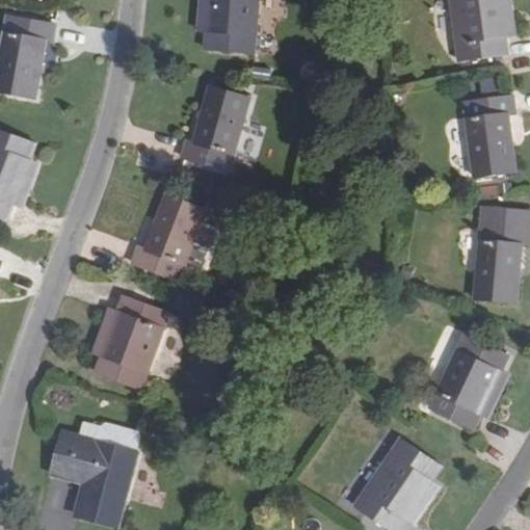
[(199,0),(196,31),(207,32),(210,0),(199,0)]
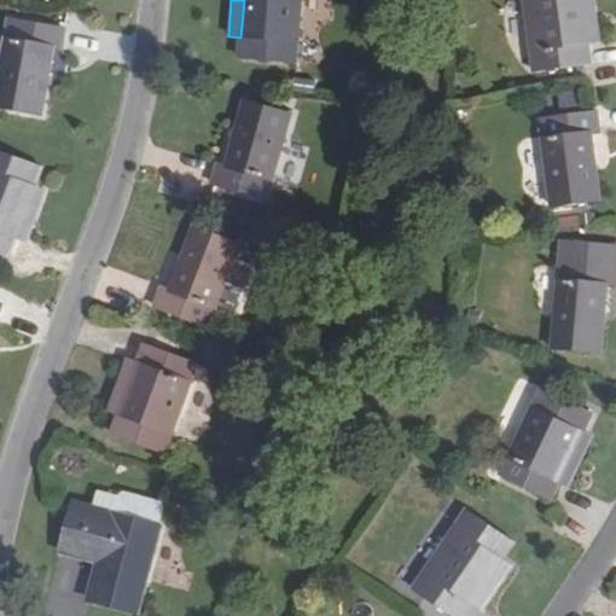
[(244,0),(240,38),(239,58),(295,62),(300,0),(244,0)]
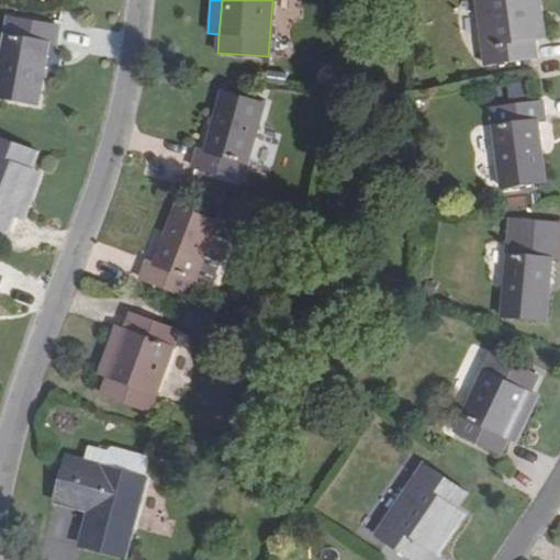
[(476,0),(485,65),(536,58),(533,41),(527,0),(476,0)]
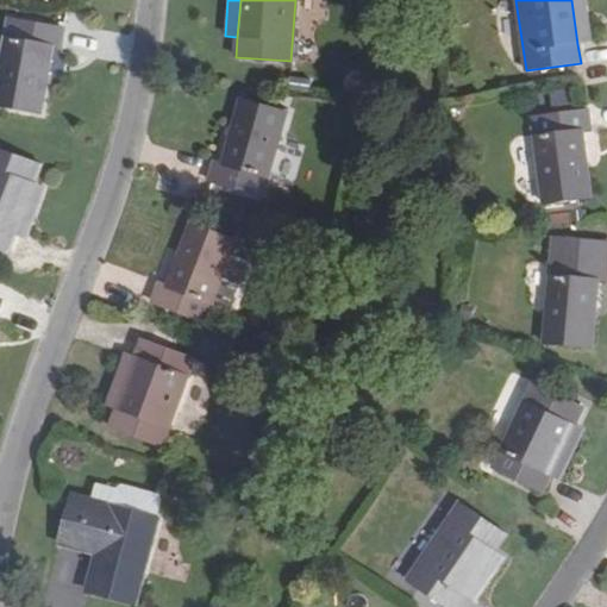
[(593,43),(586,0),(571,0),(577,44),(593,43)]
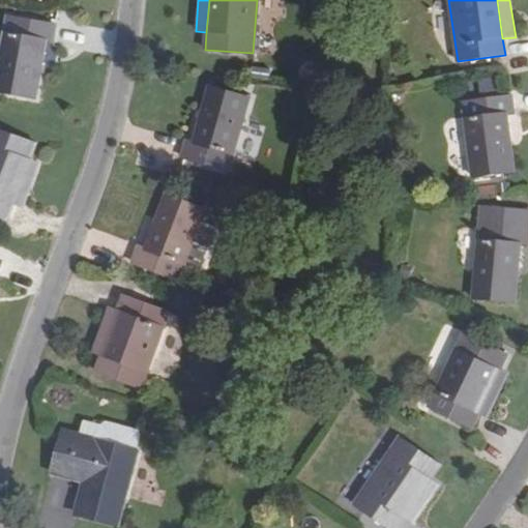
[(53,42),(56,22),(7,15),(0,56),(0,89),(36,96),(46,41),(53,42)]
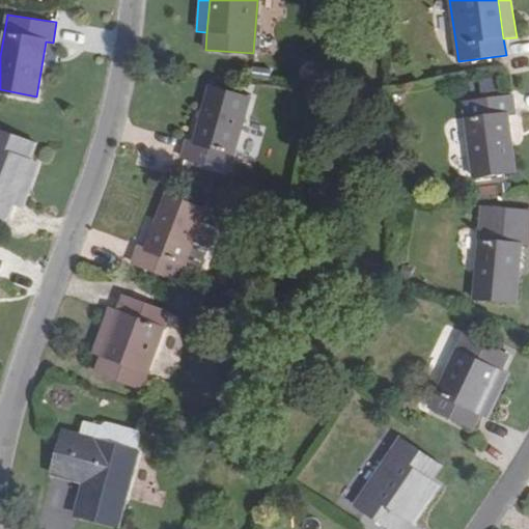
[(497,73),(479,78),(483,92),(501,87),(497,73)]
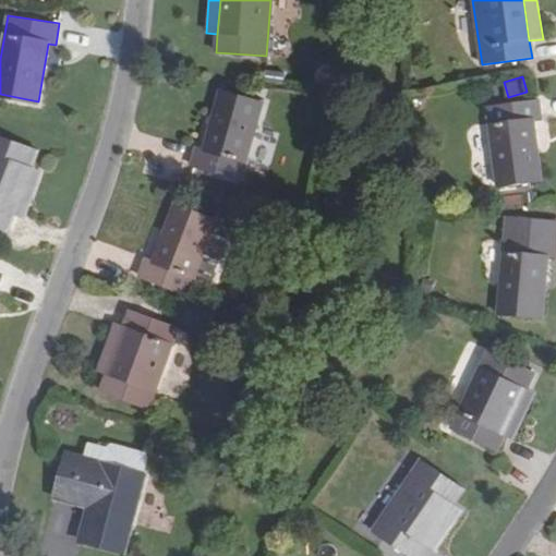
[(190,167),(241,180),(263,99),(220,88),(204,146),(196,144),(190,167)]
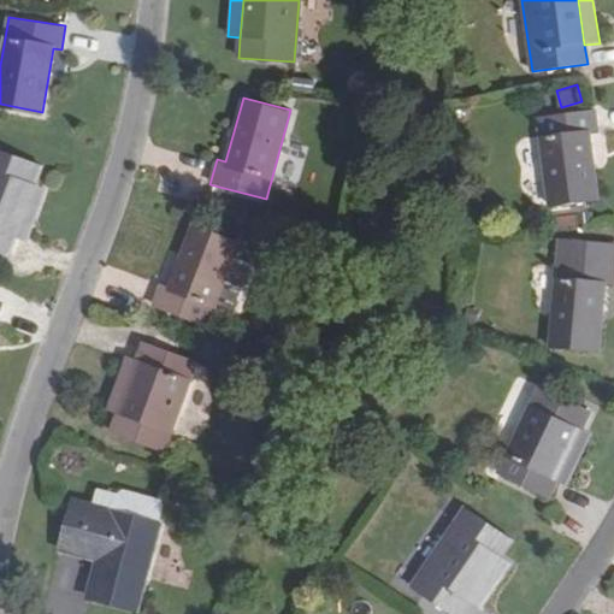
[(597,135),(594,107),(537,116),(549,207),(597,201),(589,136),(597,135)]
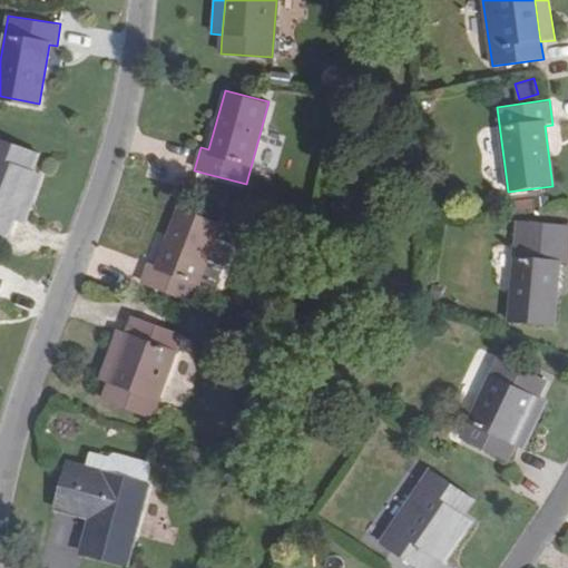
[(0,232),(7,234),(15,217),(31,169),(38,150),(0,137),(0,232)]
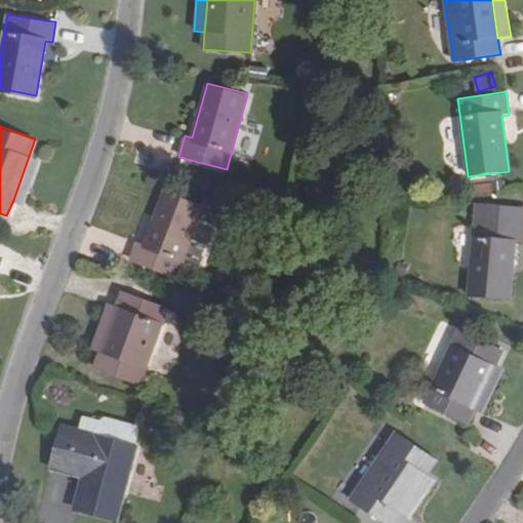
[(41,160),(29,156),(13,200),(26,204),(41,160)]
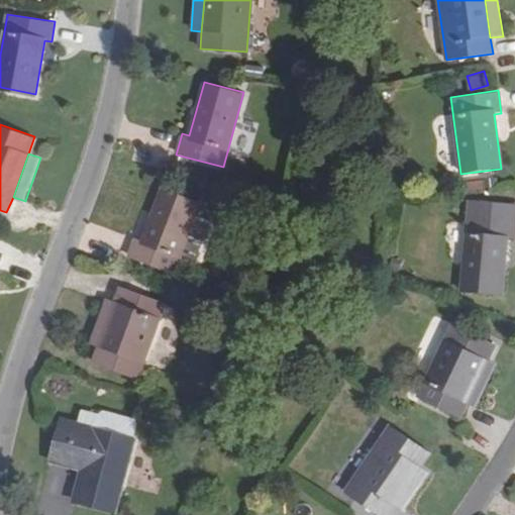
[(134,237),(127,256),(173,274),(180,254),(193,219),(200,201),(163,187),(142,240),(134,237)]
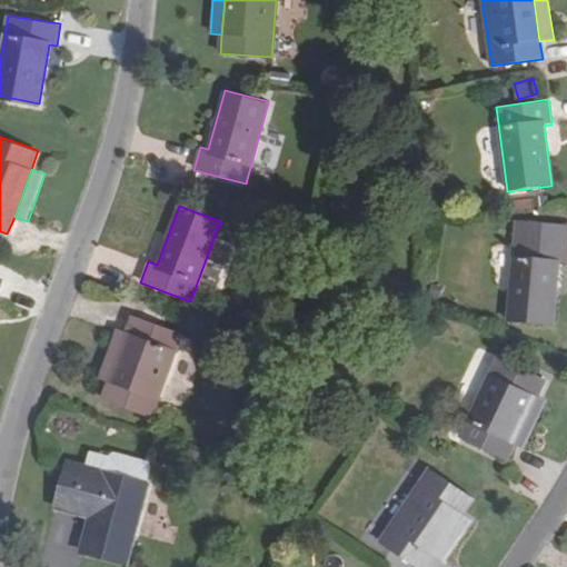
[(566,264),(566,258),(566,224),(516,219),(508,321),(553,325),(558,264),(566,264)]
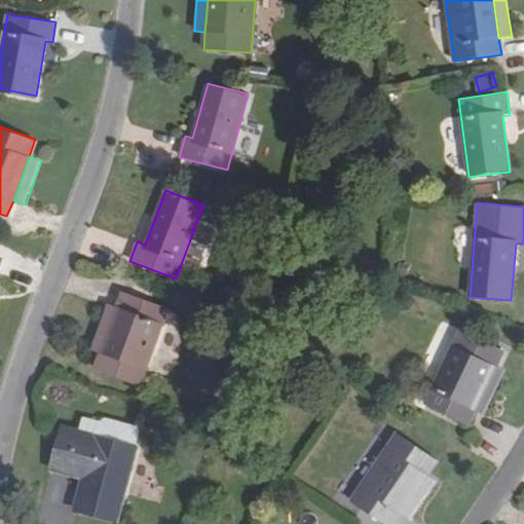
[(211,229),(196,223),(183,259),(192,262),(191,264),(197,266),(200,265),(202,257),(200,257),(208,238),(210,239),(212,231),(211,229)]
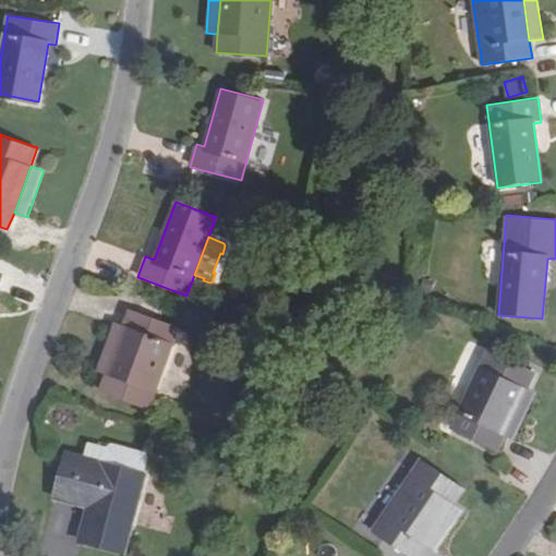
[(177,325),(132,310),(125,326),(107,375),(101,393),(146,408),(177,325)]
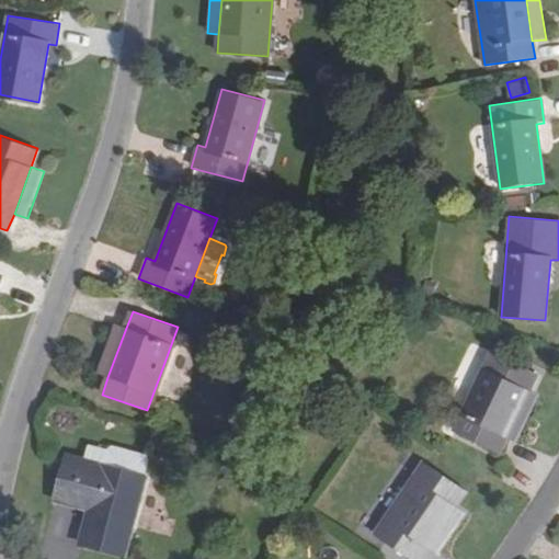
[(115,323),(97,373),(107,377),(126,328),(115,323)]
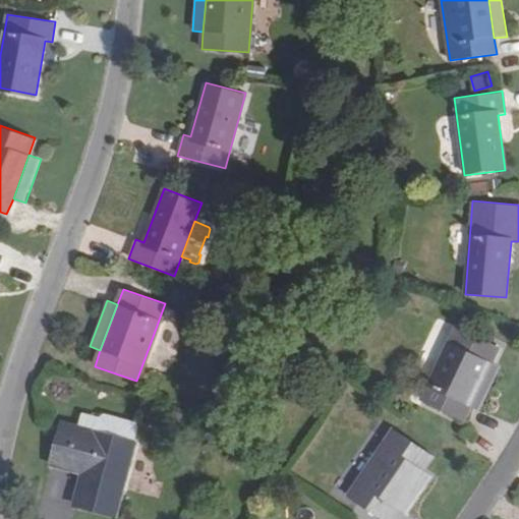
[(464,420),(471,405),(492,361),(498,346),(457,327),(422,400),(464,420)]
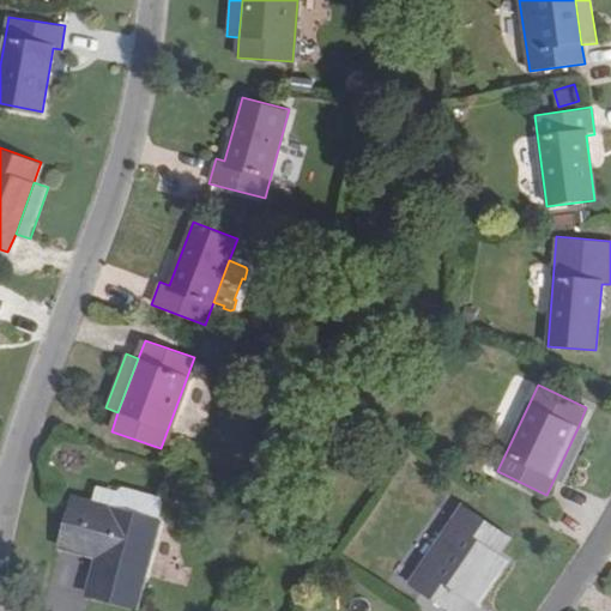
[(567,483),(588,430),(579,425),(555,477),(567,483)]
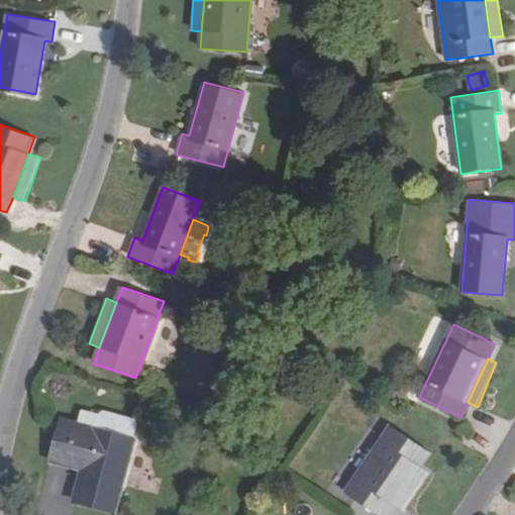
[(83,410),(78,425),(132,438),(135,424),(132,419),(104,411),(99,414),(83,410)]
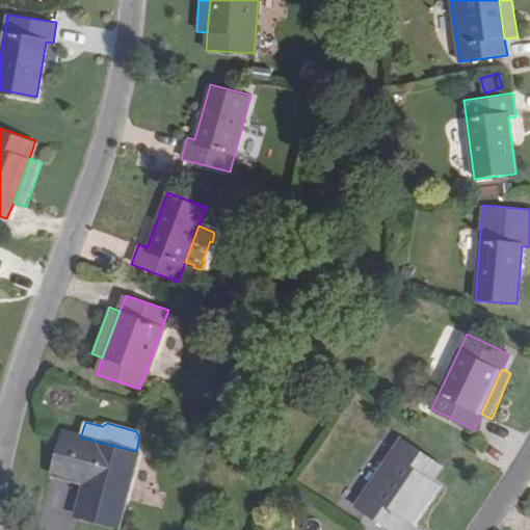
[(76,515),(117,526),(136,451),(80,438),(64,432),(53,473),(85,481),(76,515)]
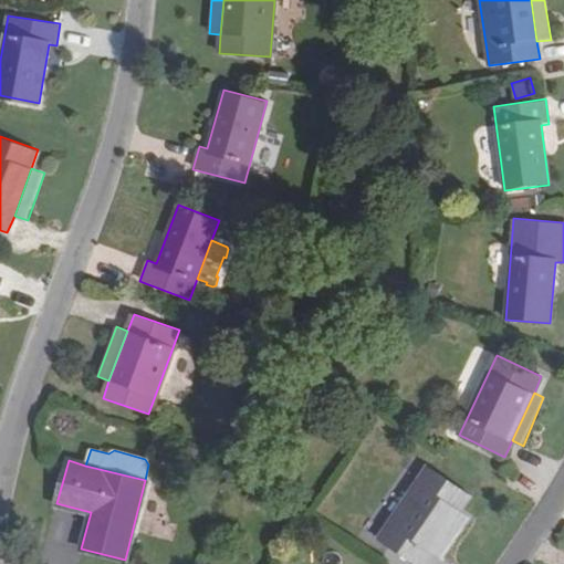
[(415,563),(421,563),(430,551),(460,508),(470,494),(427,467),(378,539),(415,563)]
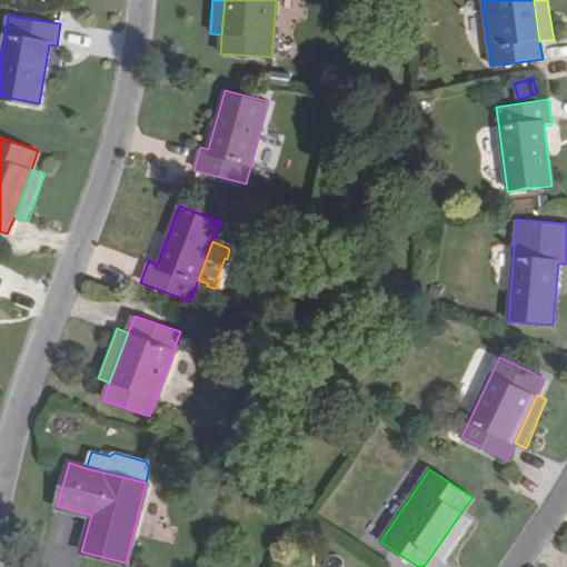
[(474,518),(463,510),(433,554),(444,561),(474,518)]
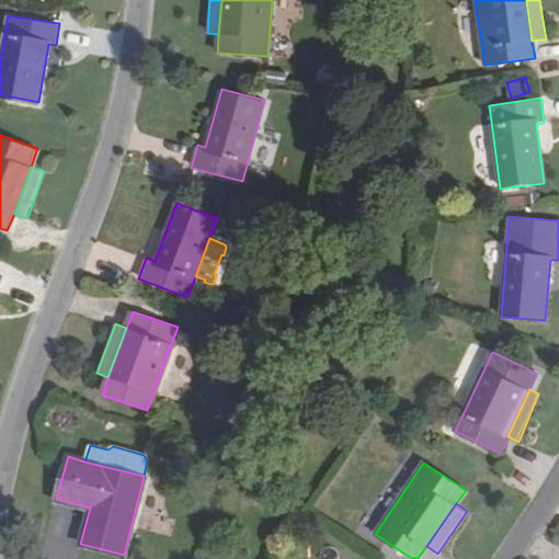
All buildings are outlined.
